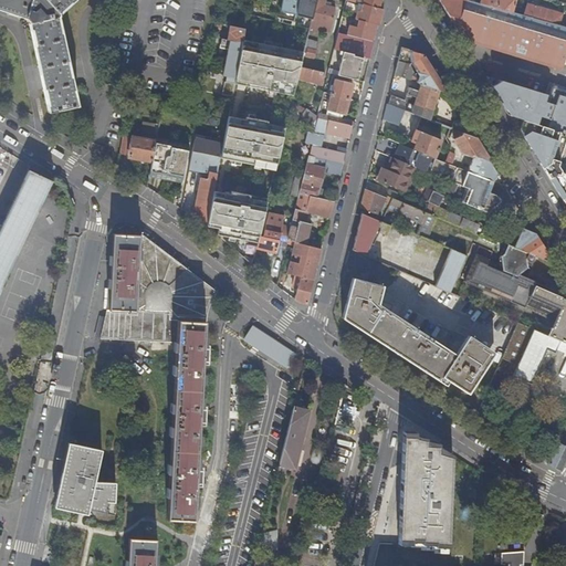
[(0,0),(0,11),(2,13),(24,20),(25,19),(30,23),(29,24),(49,114),(77,107),(59,16),(75,0),(0,0)]
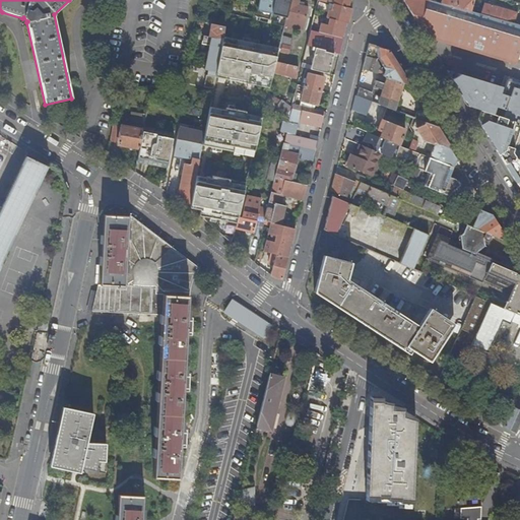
[(259,0),(256,17),(271,20),(276,0),(259,0)]
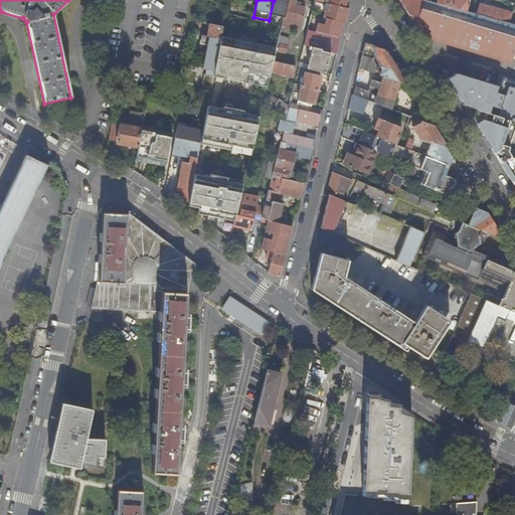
[(288,0),(283,24),(283,25),(301,29),(307,8),(296,5),(296,0),(288,0)]
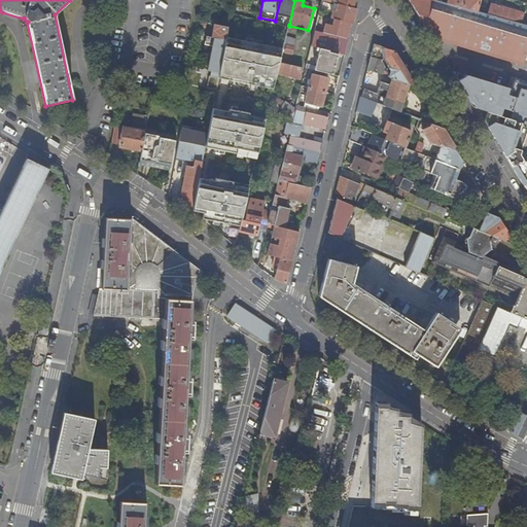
[(353,7),(354,0),(322,0),(335,3),(331,18),(327,16),(323,32),(347,37),(350,23),(353,23),(357,8),(353,7)]
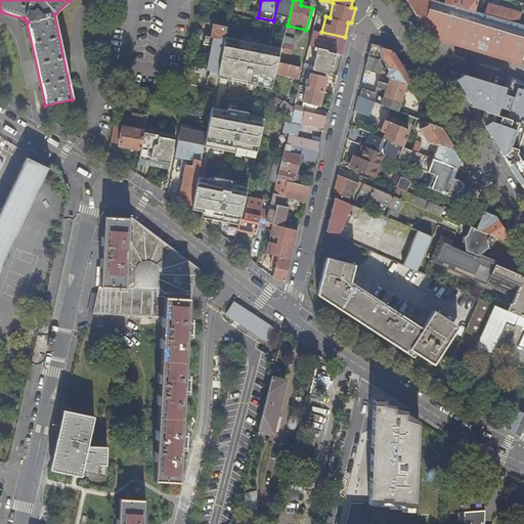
[(520,64),(523,51),(523,24),(518,23),(484,14),(474,11),(460,7),(444,3),(434,1),(432,0),(405,0),(424,29),(430,37),(520,64)]
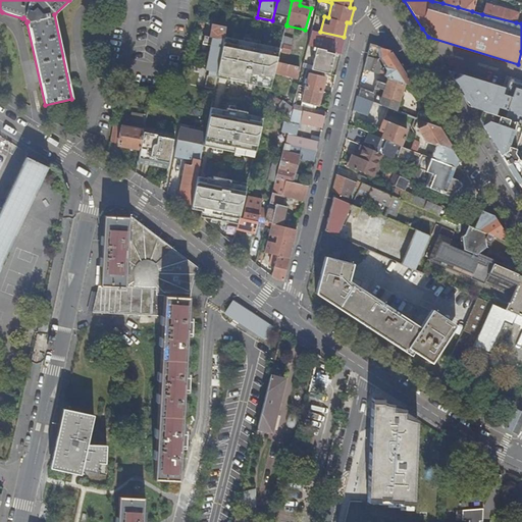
[(460,0),(458,7),(472,11),(475,0),(460,0)]
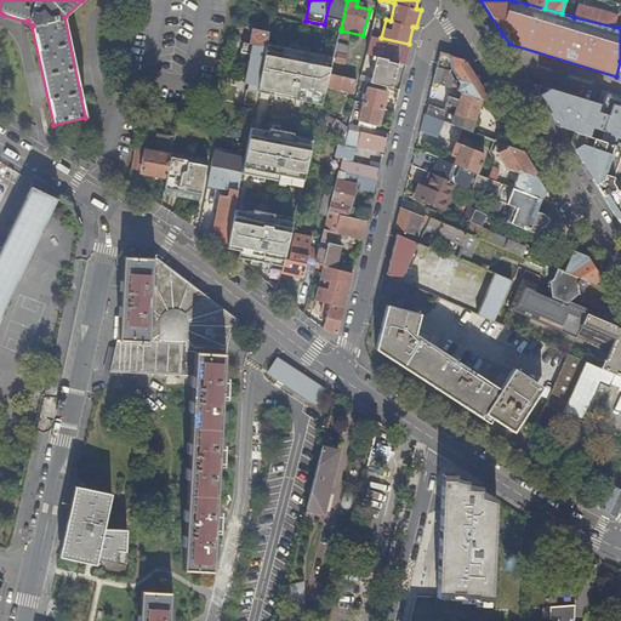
[(579,0),(574,17),(614,27),(617,15),(582,4),(584,0),(579,0)]
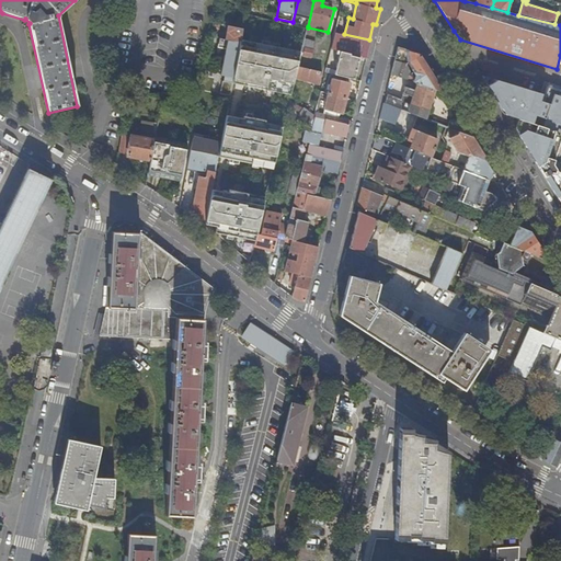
[(228,41),(240,43),(241,41),(243,30),(230,26),(228,41)]
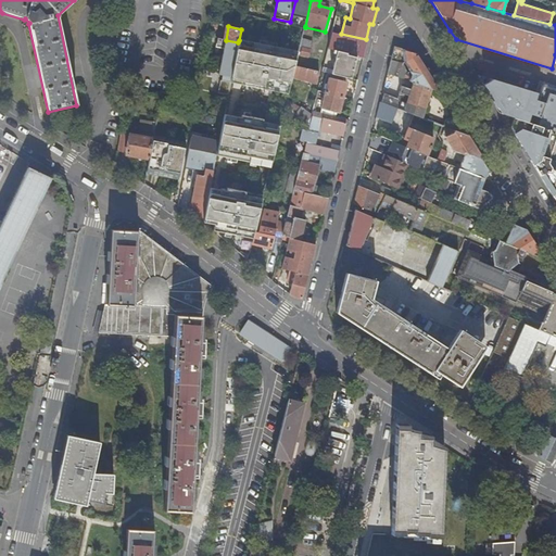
[(364,58),(368,40),(366,39),(341,34),(332,33),(328,49),(335,50),(348,53),(348,55),(357,57),(358,57),(364,58)]
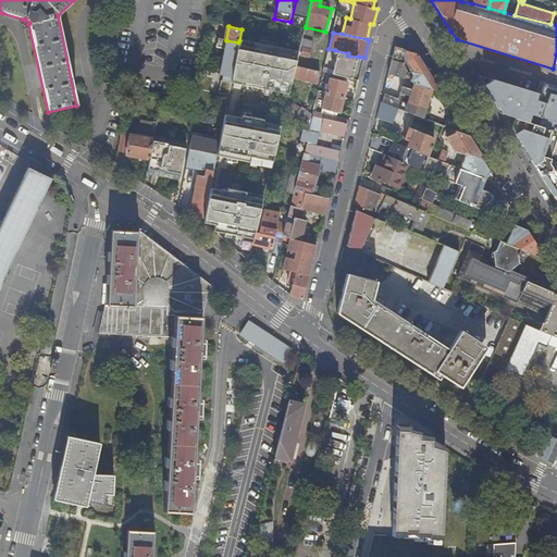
[(223,58),(235,60),(238,42),(226,40),(217,38),(215,45),(222,46),(225,46),(224,49),(223,58)]
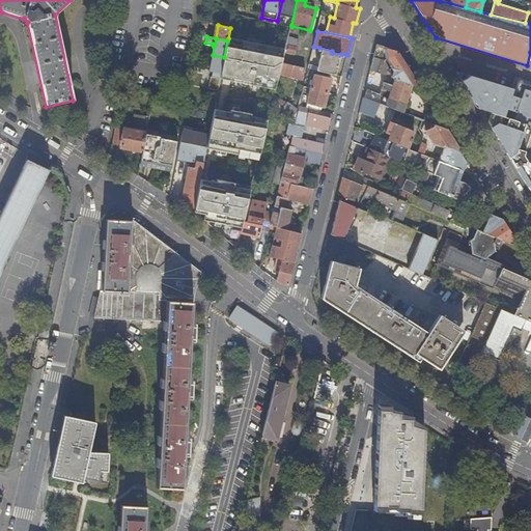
[(282,63),(285,49),(228,38),(227,40),(224,57),(221,74),(221,75),(231,77),(230,81),(266,88),(267,83),(277,85),(280,74),(282,63)]
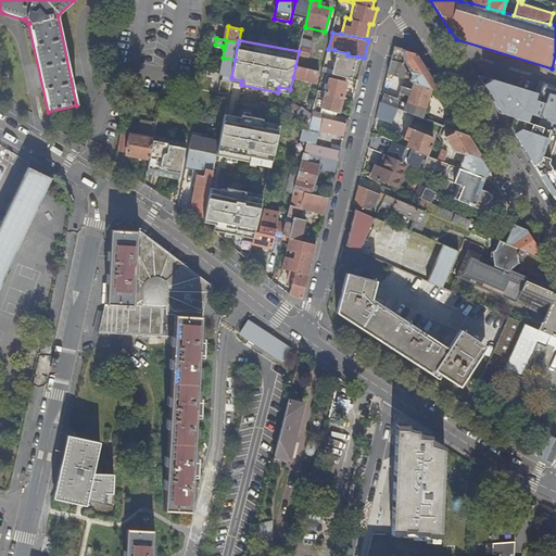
[(308,58),(313,42),(304,40),(300,55),(308,58)]
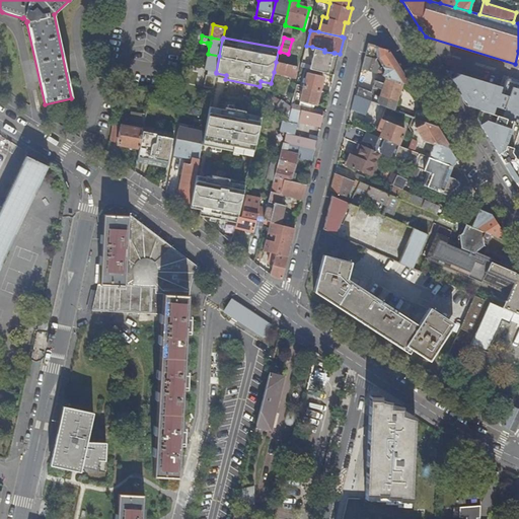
[(375,57),(375,54),(374,45),(369,44),(362,69),(379,75),(381,71),(379,68),(379,66),(371,63),(373,56),(375,57)]
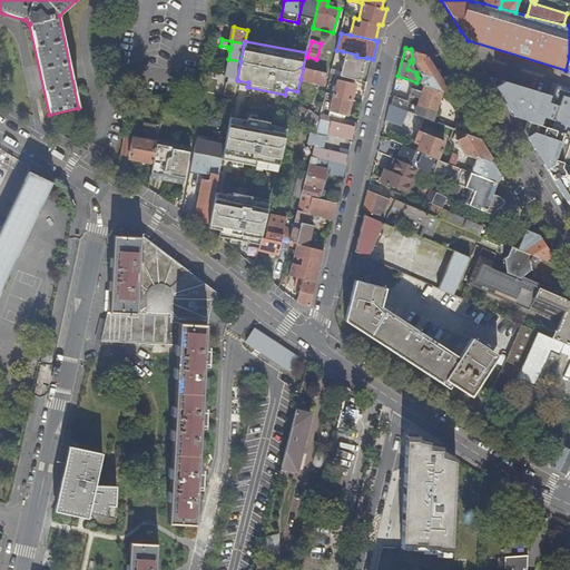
[(415,50),(416,59),(416,62),(422,72),(420,74),(421,76),(424,75),(426,79),(425,85),(443,91),(451,95),(426,55),(415,50)]
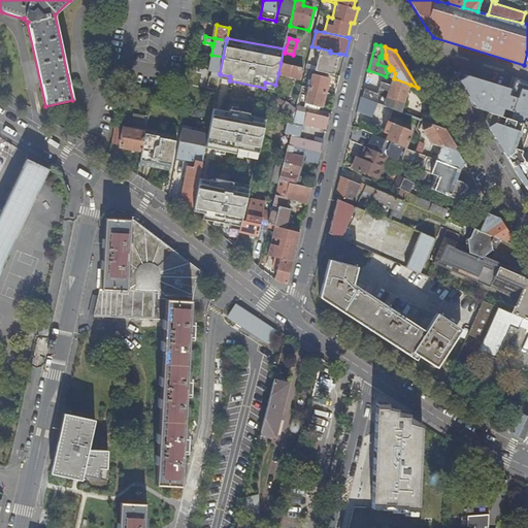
[(334,75),(339,54),(330,53),(330,51),(318,47),(318,52),(320,52),(317,66),(307,64),(306,68),(317,70),(328,73),(334,75)]
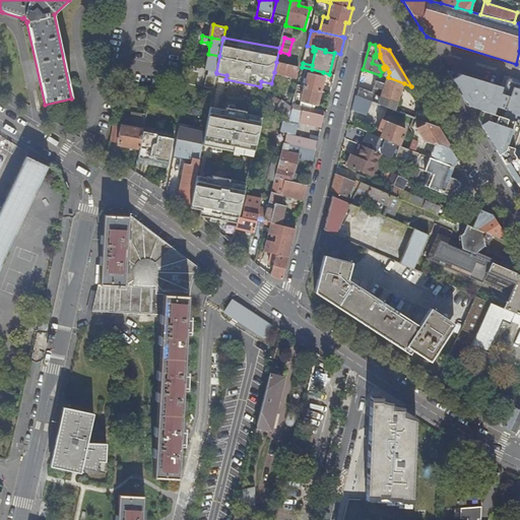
[(204,70),(216,72),(219,56),(208,54),(204,70)]
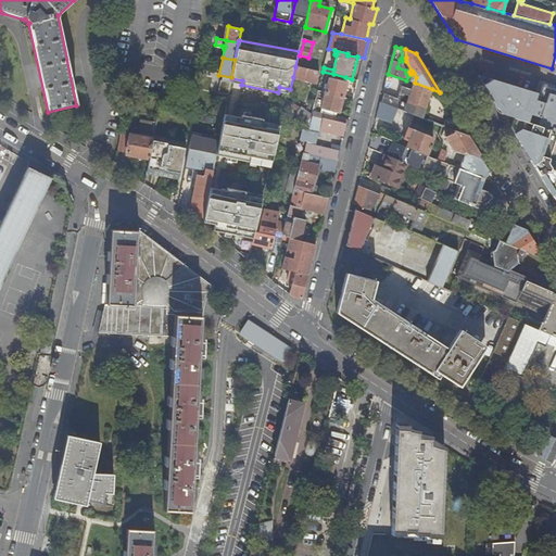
[(316,83),(319,72),(295,66),(293,77),(316,83)]
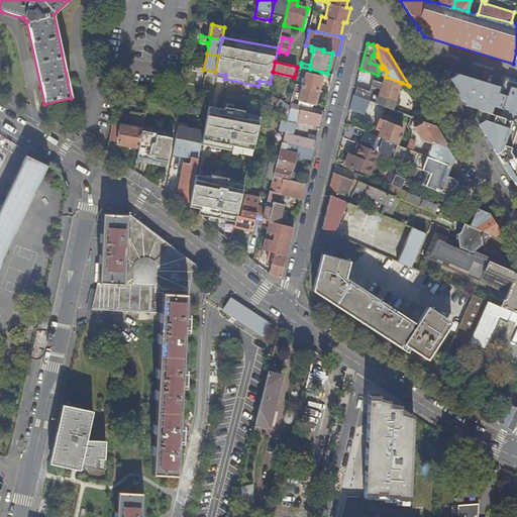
[(318,90),(318,91),(322,77),(320,76),(321,72),(310,69),(308,73),(306,73),(302,86),(318,90)]
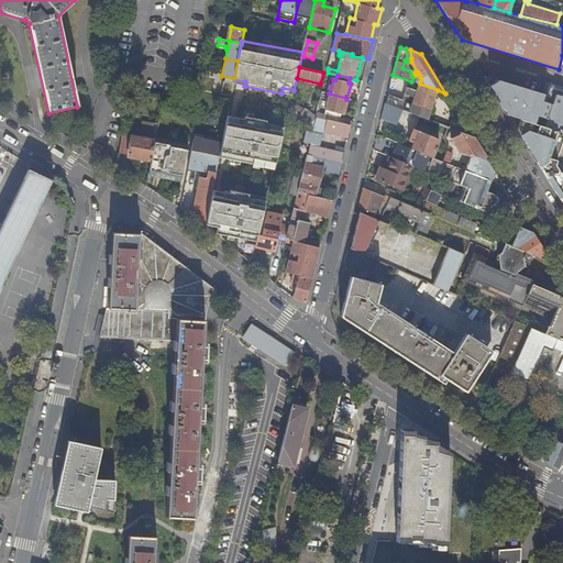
[(509,117),(519,118),(531,122),(537,105),(533,103),(537,96),(488,81),(509,117)]
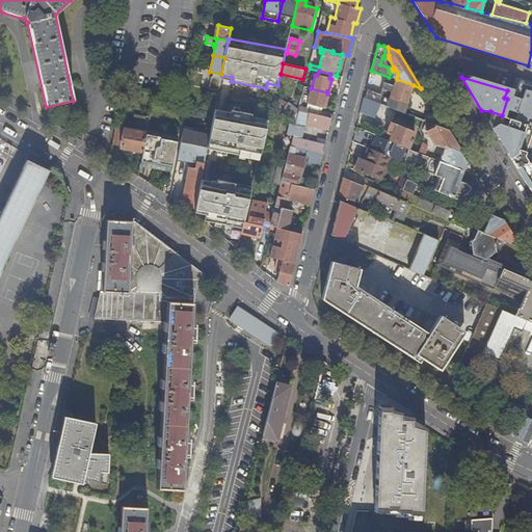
[(397,79),(395,79),(393,85),(384,82),(383,85),(370,81),(365,98),(390,107),(403,112),(414,85),(397,79)]
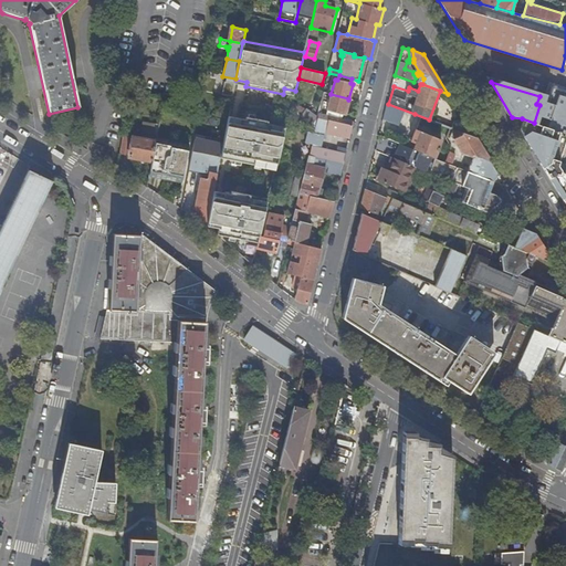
[(325,115),(344,119),(348,98),(331,94),(325,115)]
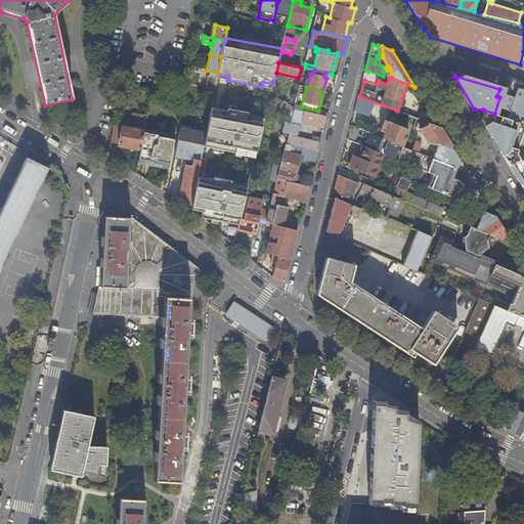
[(510,100),(499,97),(494,114),(523,123),(523,119),(523,91),(514,89),(510,100)]
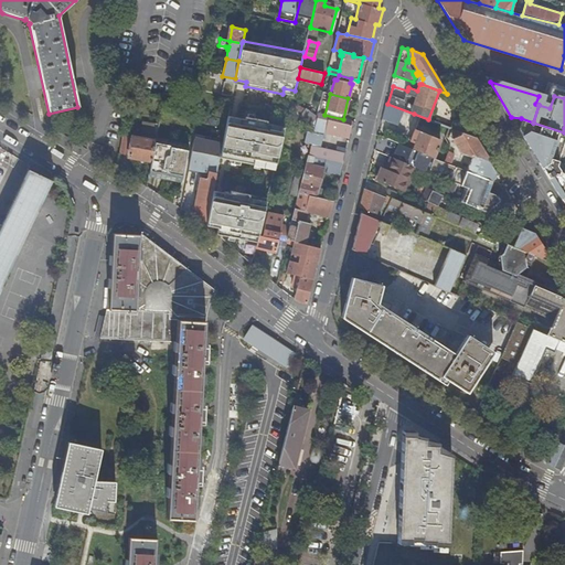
[(164,102),(153,99),(151,108),(162,110),(163,106),(164,102)]
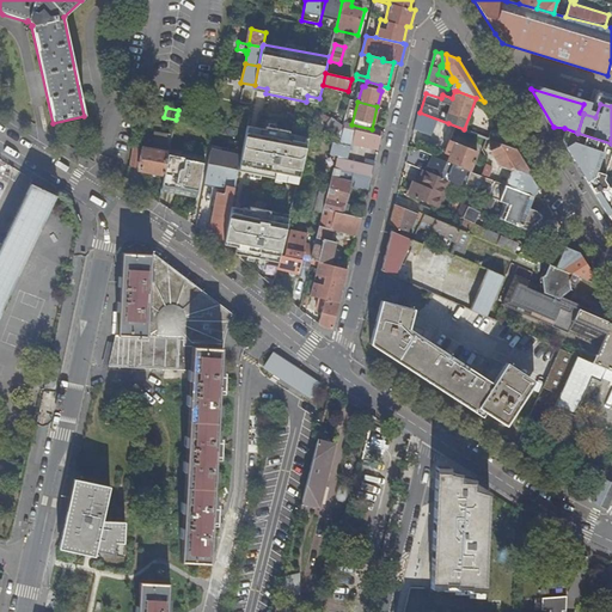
[(322,124),(341,139),(342,129),(317,110),(314,118),(322,124)]
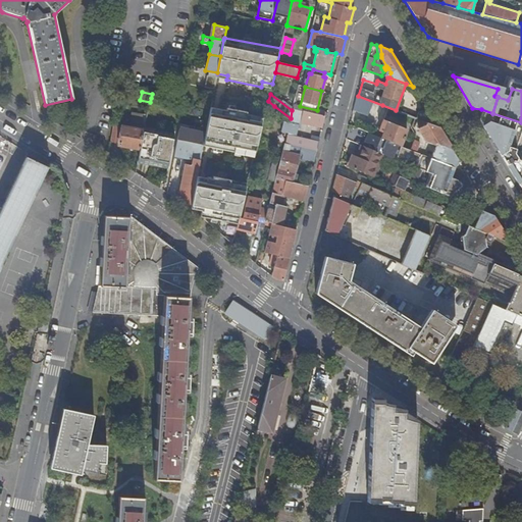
[(382,105),(358,96),(356,104),(379,113),(382,105)]
